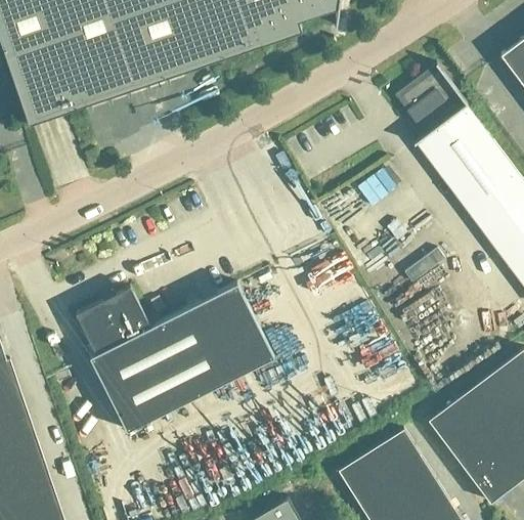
[(68,112),(210,63),(302,32),(298,23),(337,9),(335,28),(337,28),(339,0),(0,0),(0,41),(29,125),(30,125),(31,124),(68,112)]
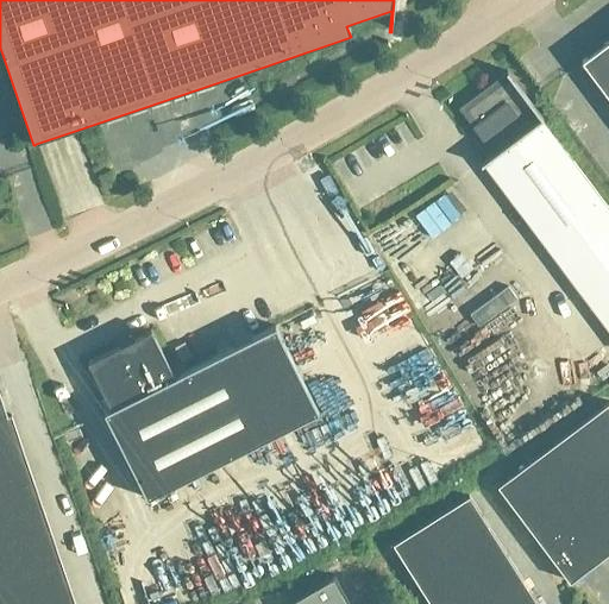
[(608,43),(582,65),(608,101),(608,43)]
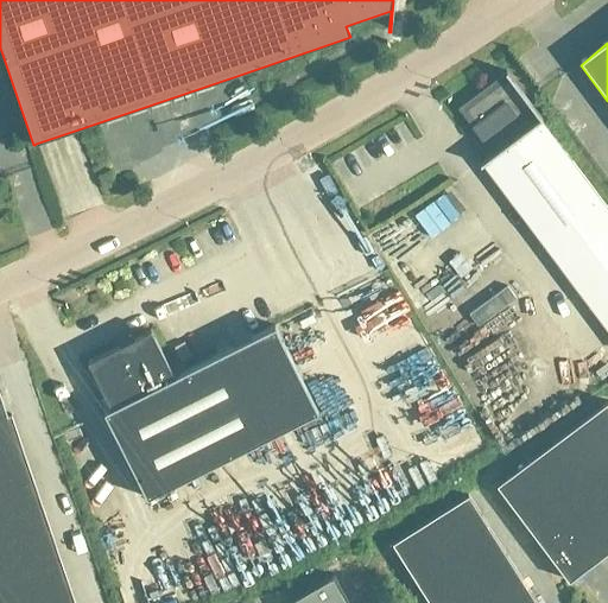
[(607,211),(542,124),(543,122),(507,75),(505,76),(508,80),(464,113),(477,131),(495,154),(480,167),(481,169),(482,167),(607,334),(607,211)]
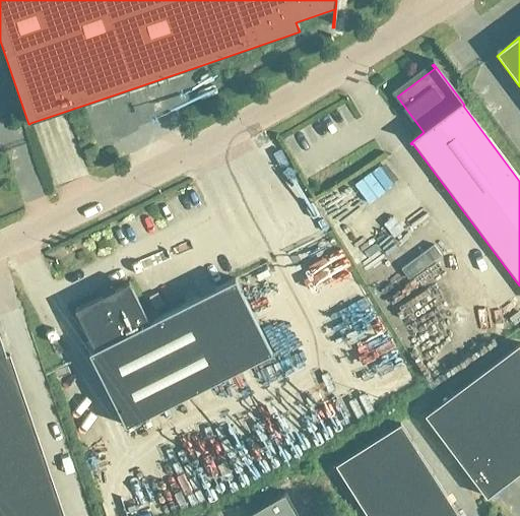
[(369,182),(381,202),(402,189),(389,169),(369,182)]
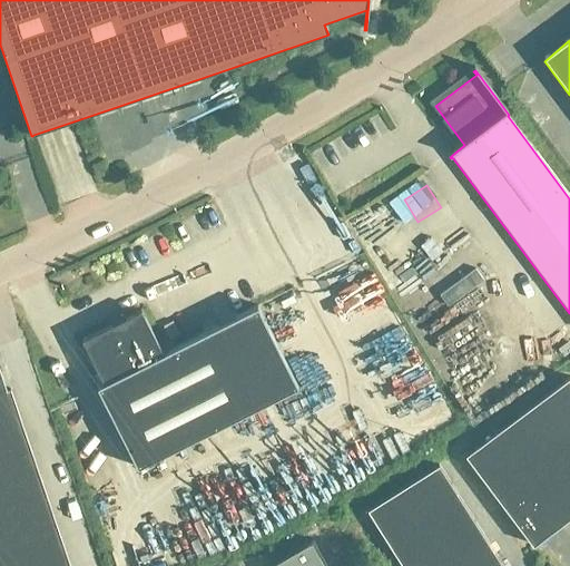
[(349,231),(364,251),(377,241),(363,221),(349,231)]
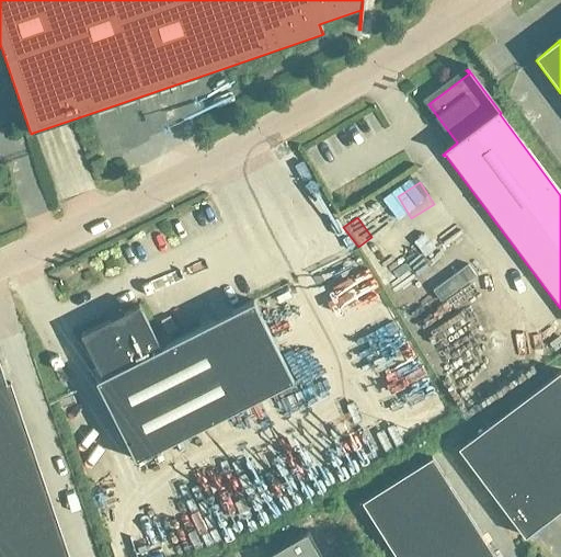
[(288,295),(275,300),(278,307),(292,302),(288,295)]
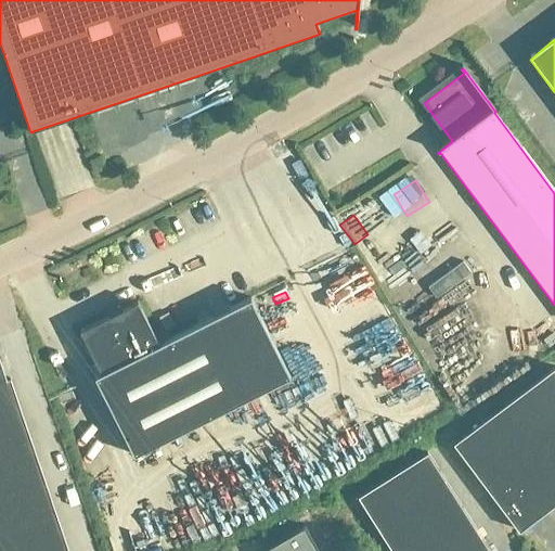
[(291,380),(250,300),(159,347),(138,305),(80,334),(101,376),(94,380),(134,459),(291,380)]
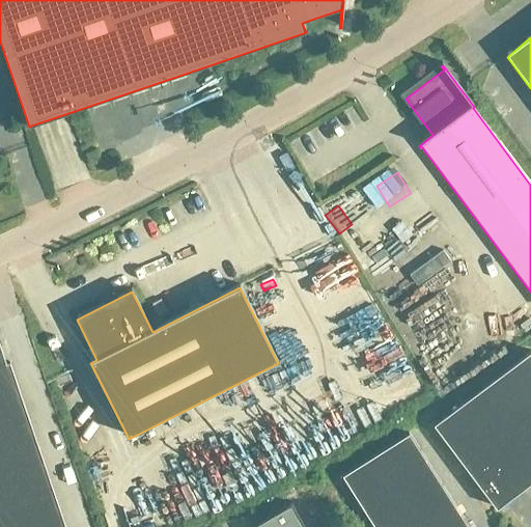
[(6,366),(0,348),(0,369),(6,367),(10,366),(10,365),(6,366)]
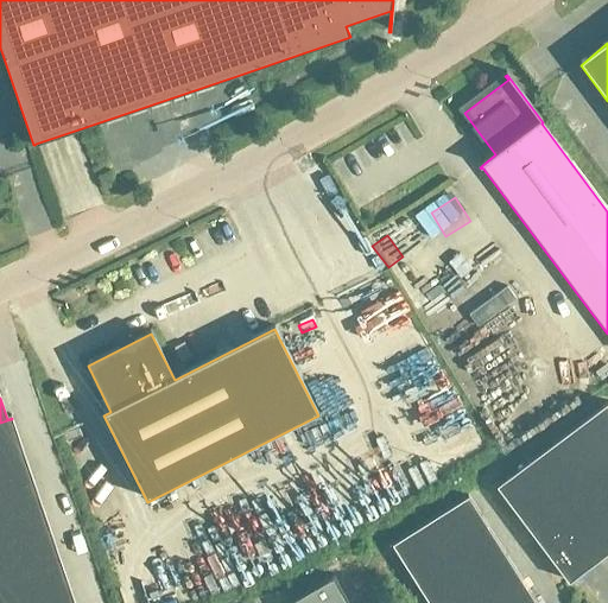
[(607,405),(496,488),(569,584),(578,578),(607,554),(607,405)]
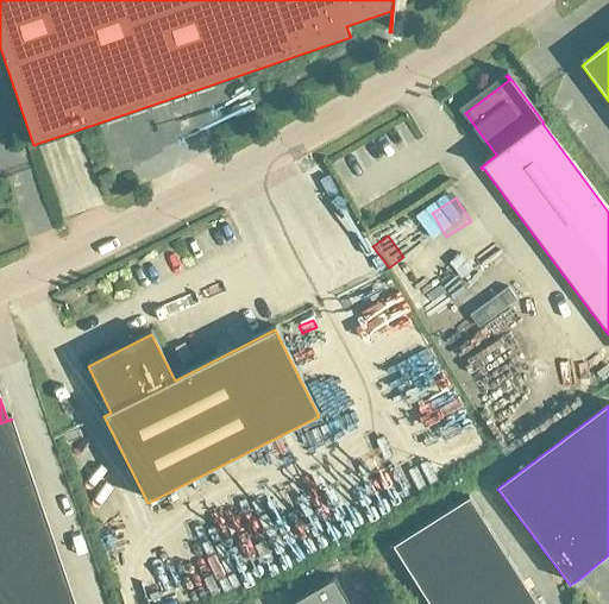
[(0,447),(14,442),(7,421),(0,423),(0,447)]
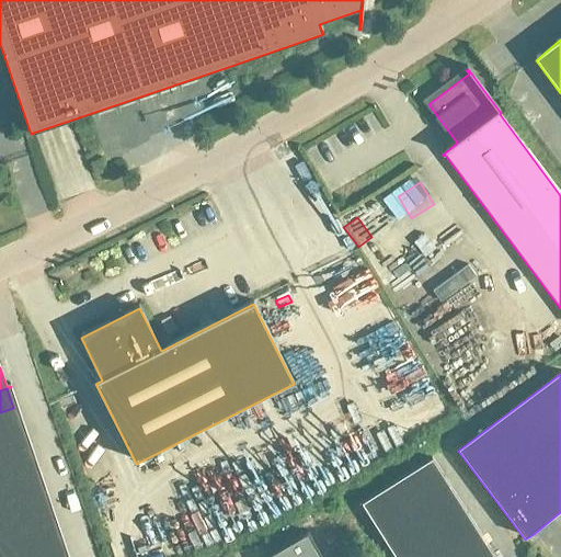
[(0,434),(21,429),(13,408),(0,412),(0,434)]
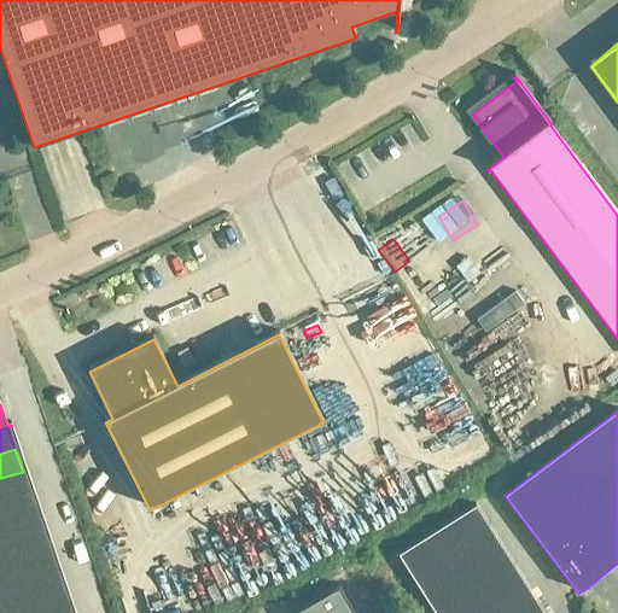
[(0,503),(30,494),(23,472),(0,478),(0,503)]
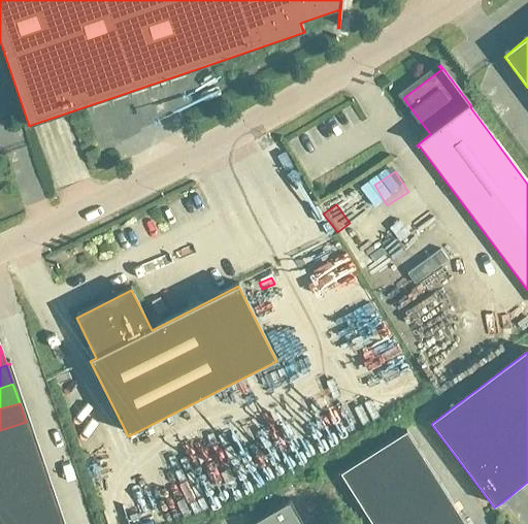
[(32,440),(26,422),(0,430),(0,438),(4,450),(32,440)]
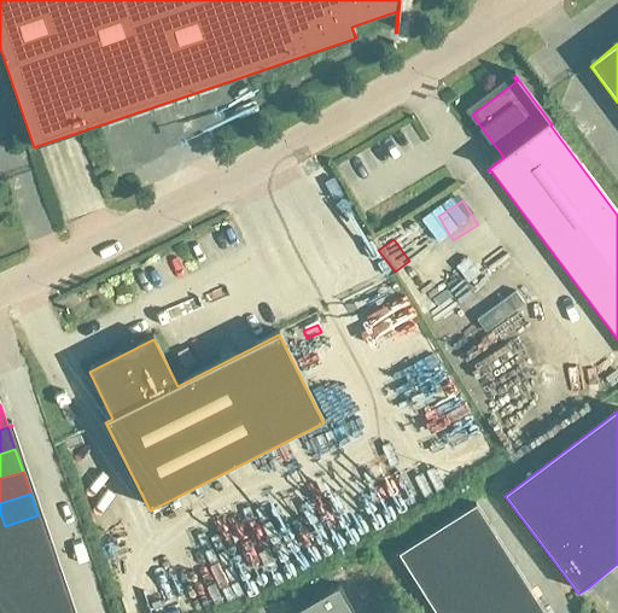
[(542,612),(476,507),(398,556),(433,612),(542,612)]
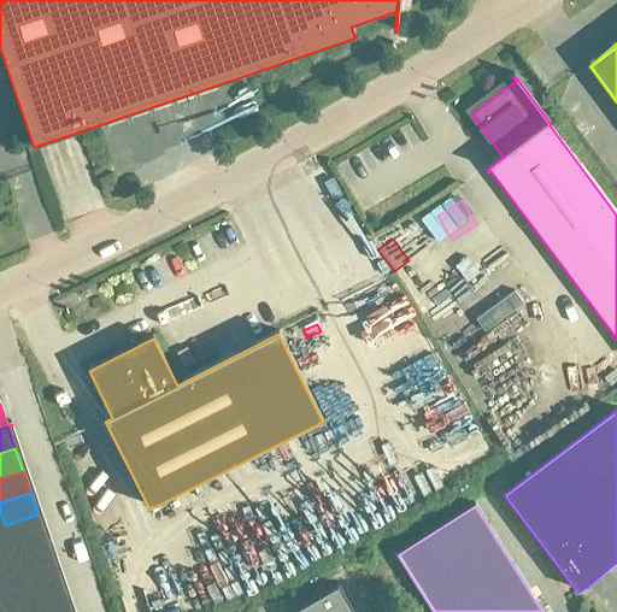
[(45,536),(37,515),(5,525),(3,527),(10,548),(45,536)]
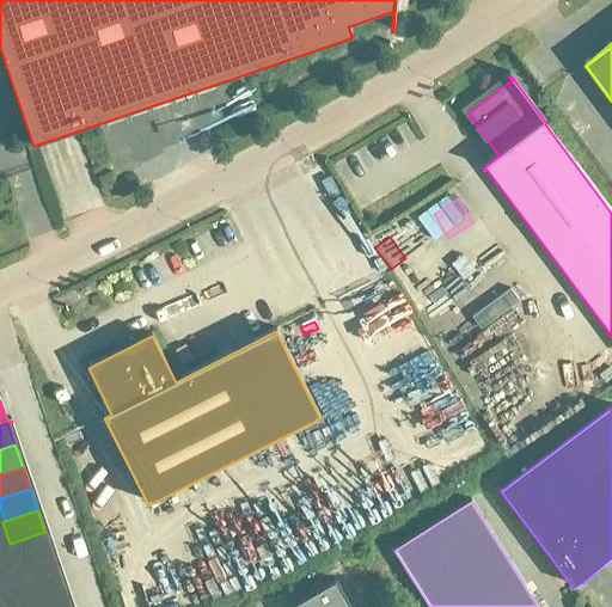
[(0,546),(10,544),(2,522),(0,522),(0,546)]
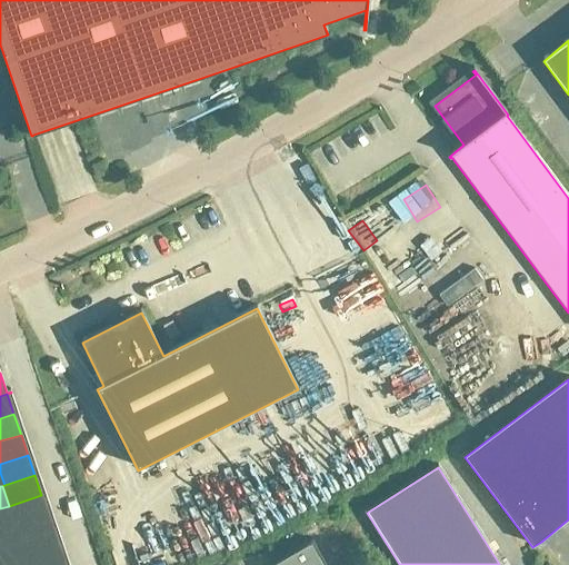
[(47,512),(41,495),(9,506),(15,522),(47,512)]
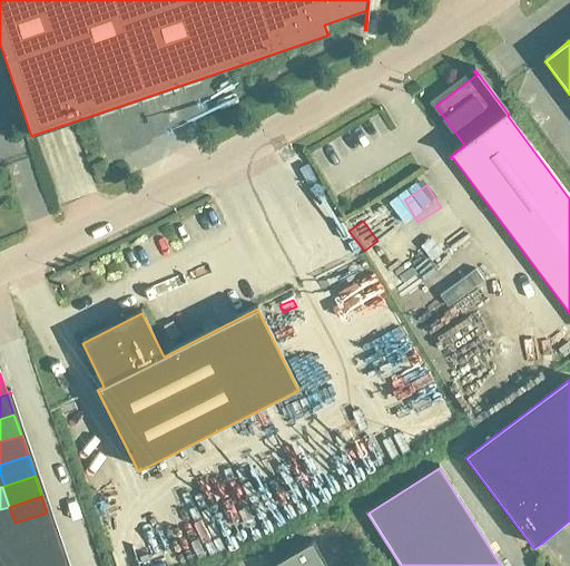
[(0,527),(15,523),(9,507),(0,509),(0,527)]
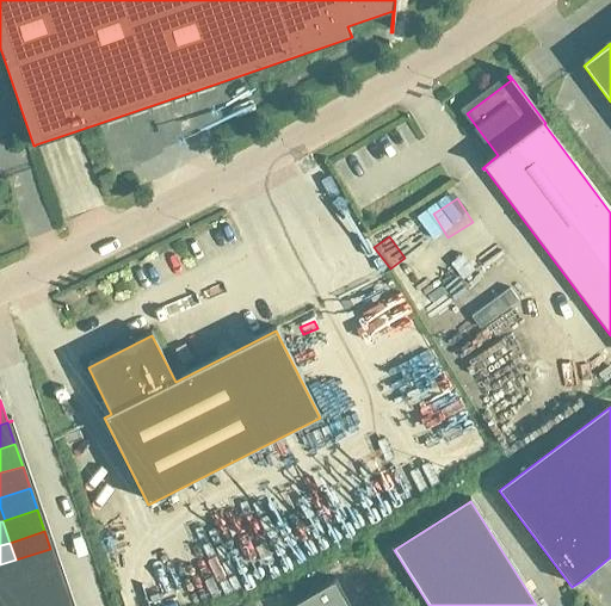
[(56,566),(50,549),(16,560),(22,577),(56,566)]
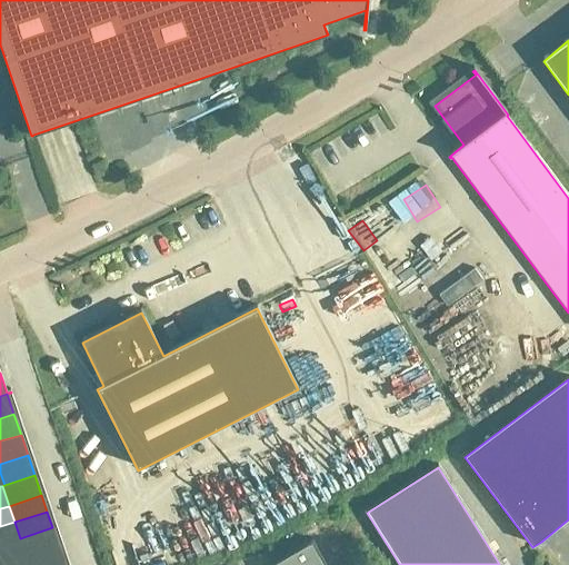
[(0,544),(20,538),(15,522),(0,526),(0,544)]
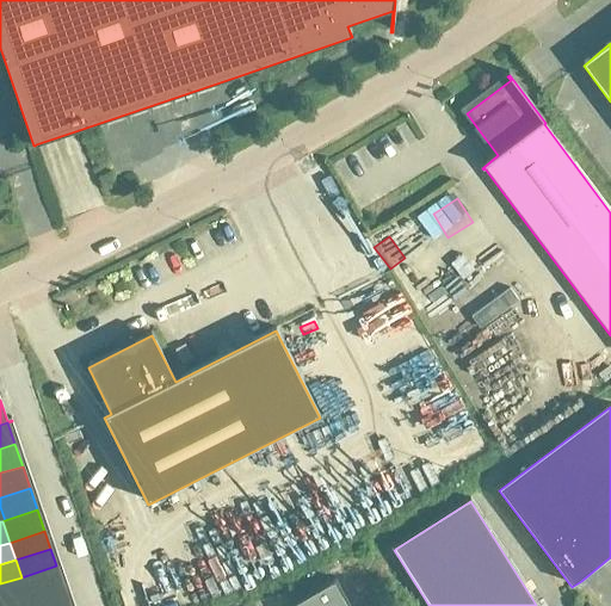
[(62,582),(56,566),(22,577),(28,594),(62,582)]
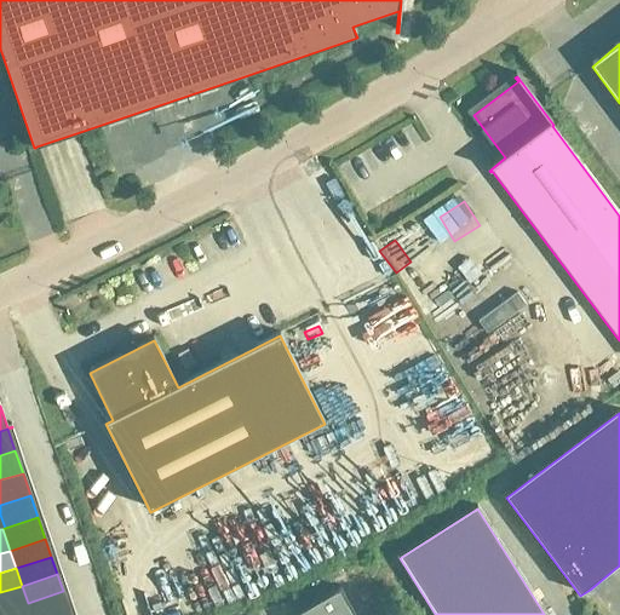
[(0,611),(28,603),(22,586),(0,592),(0,611)]
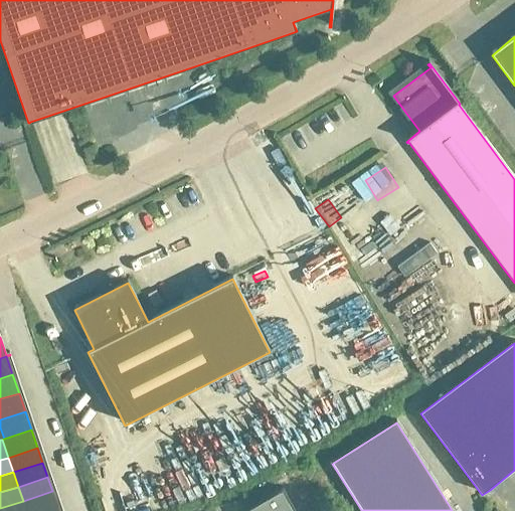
[(295,510),(283,490),(247,510),(295,510)]
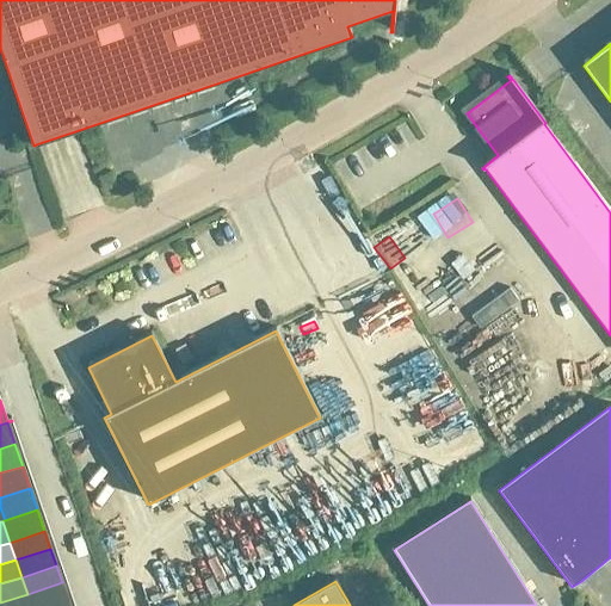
[(68,600),(62,582),(28,594),(31,605),(53,605),(68,600)]
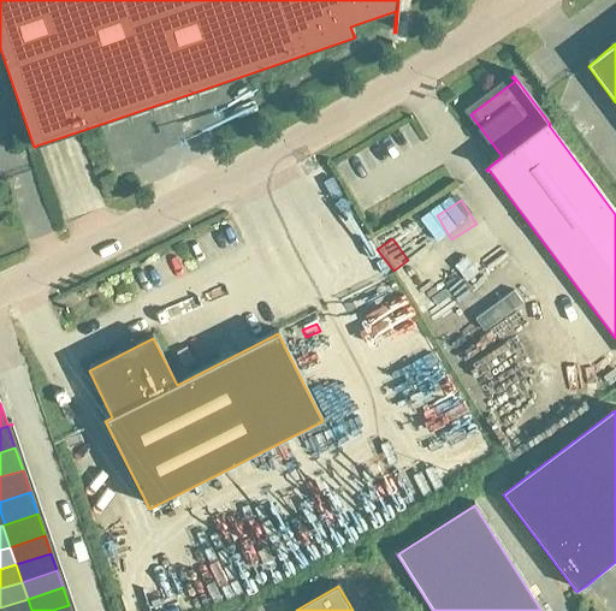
[(31,610),(28,599),(0,607),(0,610),(31,610)]
